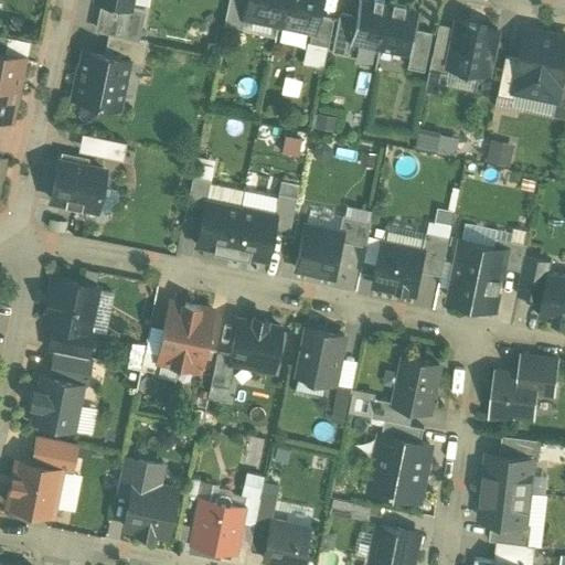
[(246,0),(226,0),(222,22),(241,27),(242,21),(246,0)]
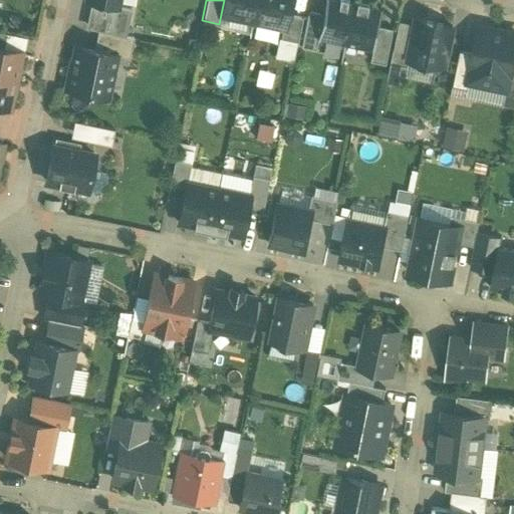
[(251,26),(257,0),(224,0),(220,19),(251,26)]
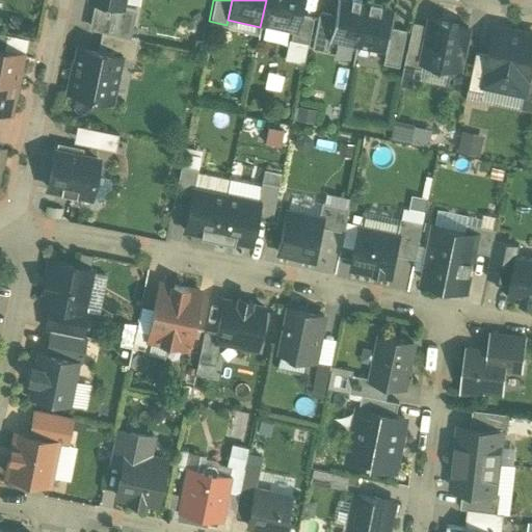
[(266,0),(260,27),(292,34),(297,15),(299,0),(266,0)]
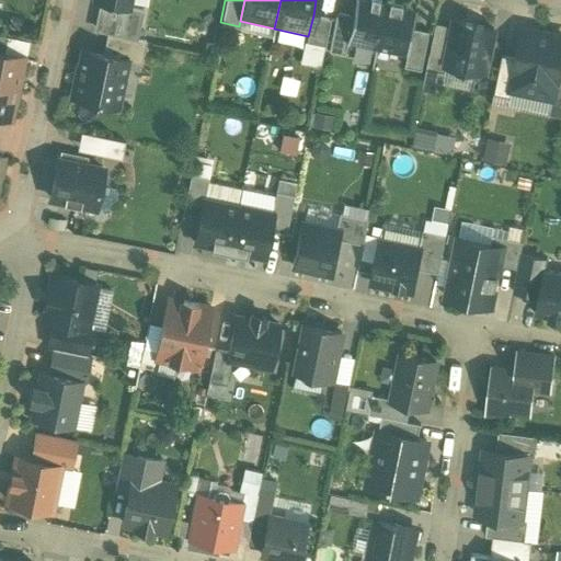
[(377,48),(387,3),(373,0),(357,0),(354,16),(348,42),(377,48)]
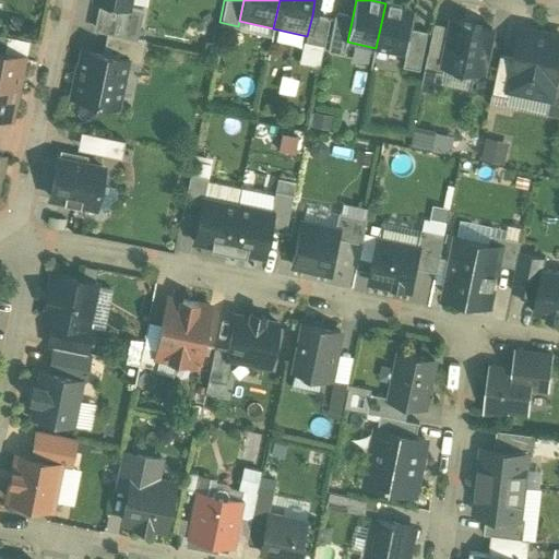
[(142,10),(99,1),(93,30),(135,39),(142,10)]
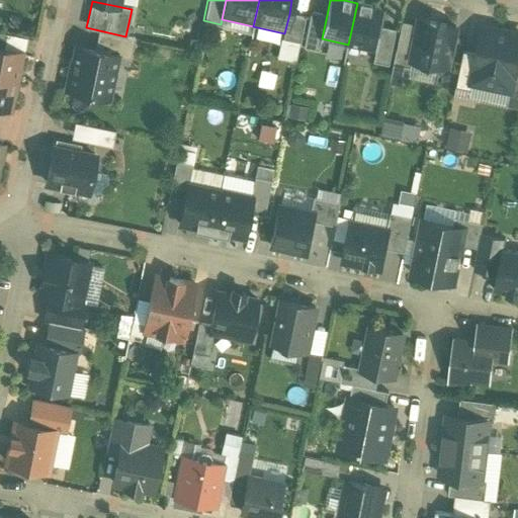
[(357,3),(348,45),(375,51),(381,26),(384,9),(357,3)]
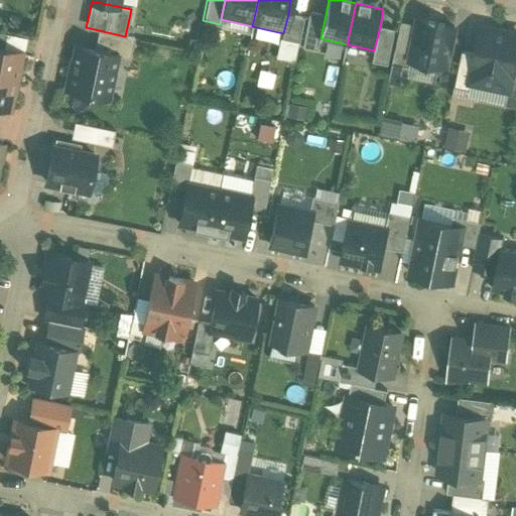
[(320,38),(326,15),(309,12),(301,46),(318,49),(320,38)]
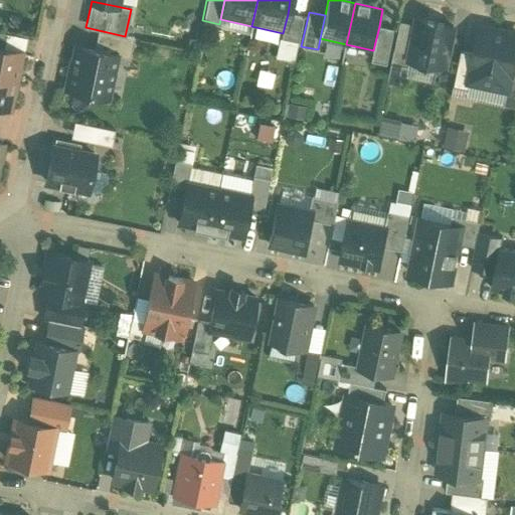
[(288,14),(283,33),(282,37),(297,41),(303,17),(288,14)]
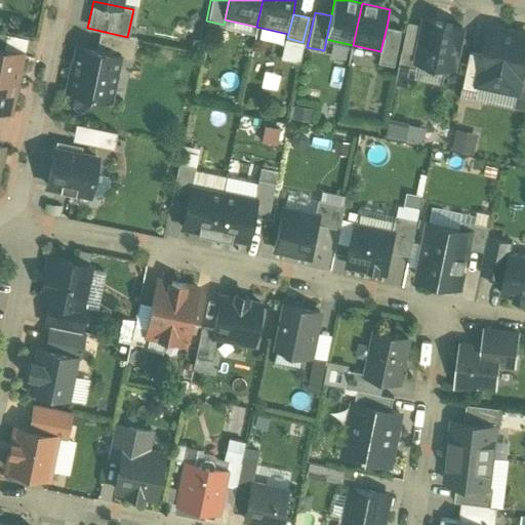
[(423,18),(413,65),(456,74),(467,28),(423,18)]
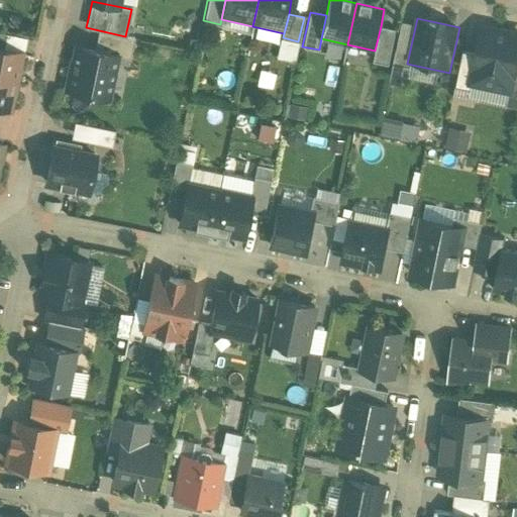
[(516,29),(480,22),(468,82),(511,91),(516,62),(516,29)]
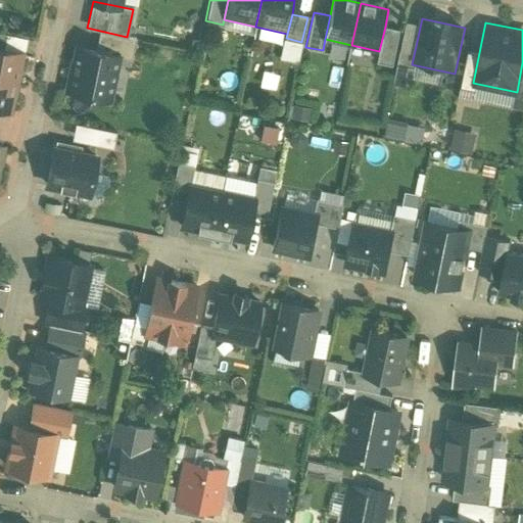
[(400,30),(385,27),(379,51),(377,61),(392,64),(400,30)]
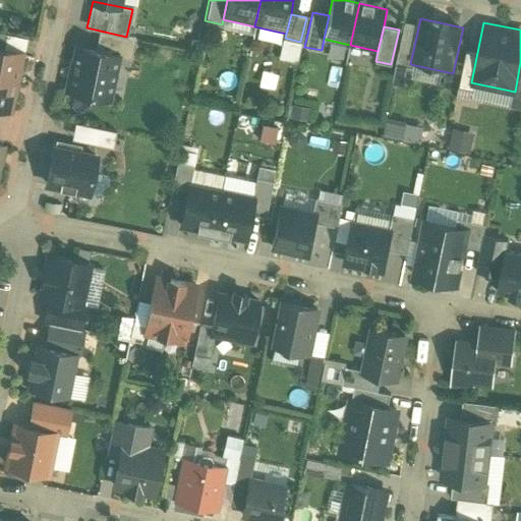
[(64,92),(106,102),(116,60),(128,63),(134,40),(95,31),(91,50),(75,46),(64,92)]
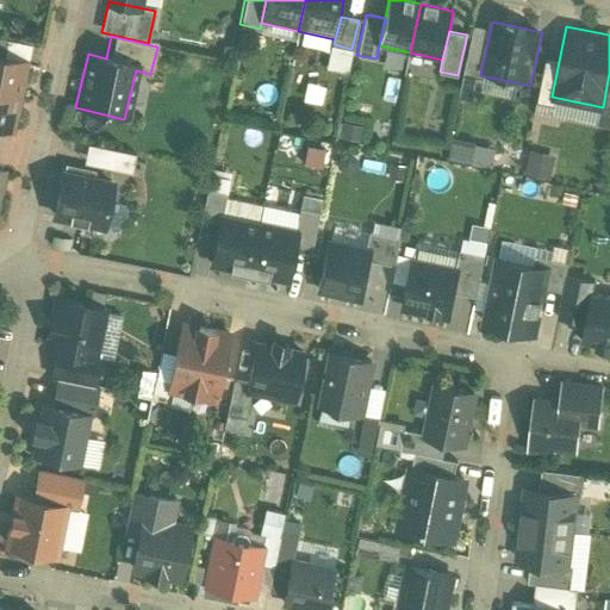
[(0,92),(18,95),(25,62),(5,57),(0,56),(0,92)]
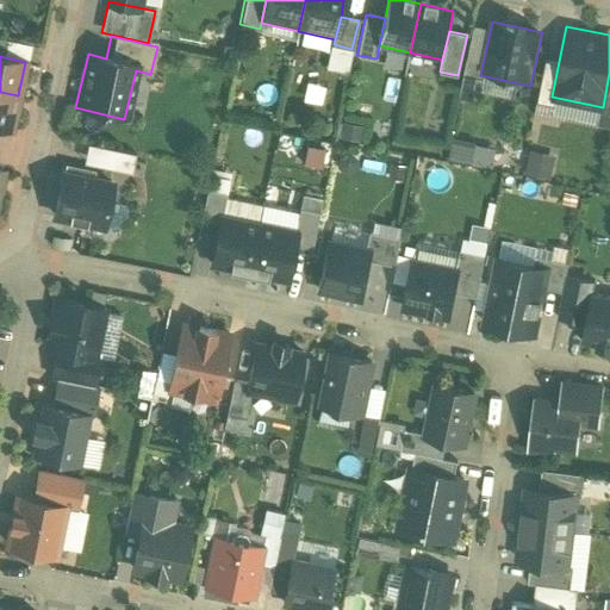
[(0,126),(11,129),(18,95),(0,92),(0,126)]
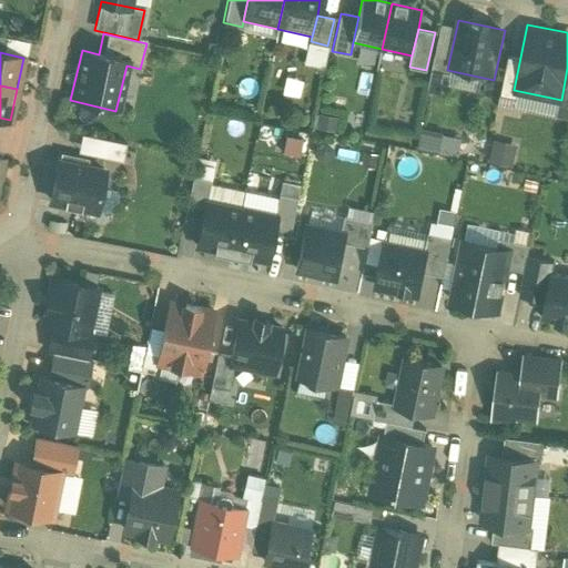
[(79,132),(77,150),(121,158),(124,140),(79,132)]
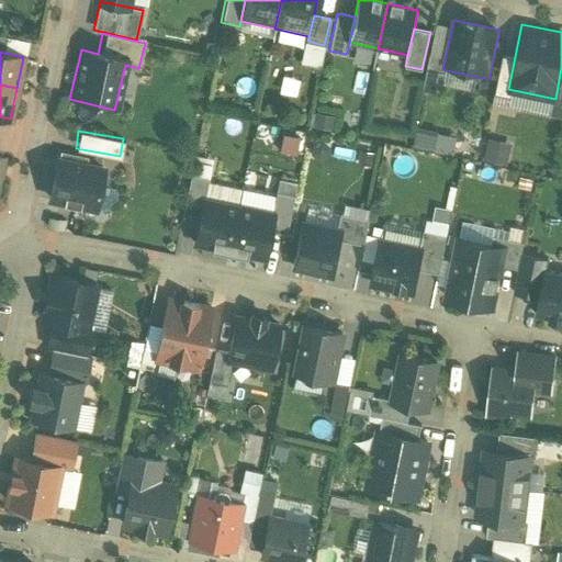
[(280,149),(295,153),(299,136),(283,132),(280,149)]
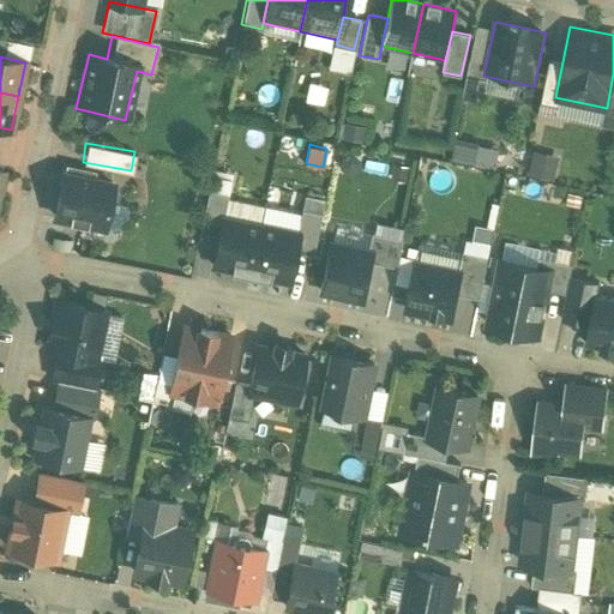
[(553,178),(558,156),(534,150),(529,172),(553,178)]
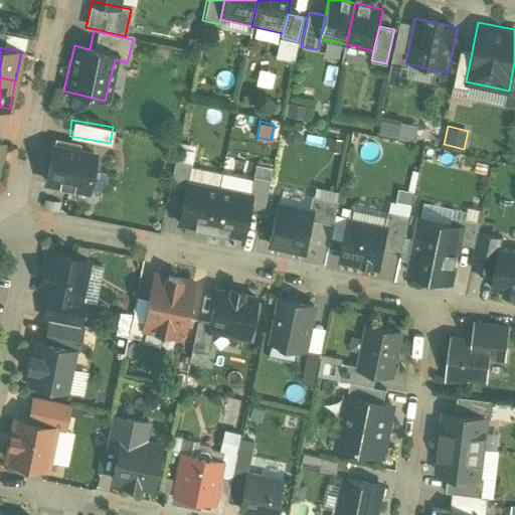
[(51,144),(41,185),(86,195),(96,154),(51,144)]
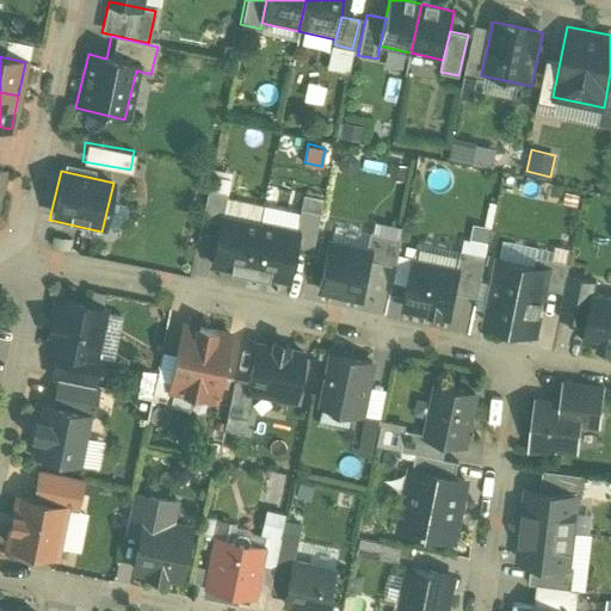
[(216,235),(221,215),(224,196),(207,192),(198,232),(216,235)]
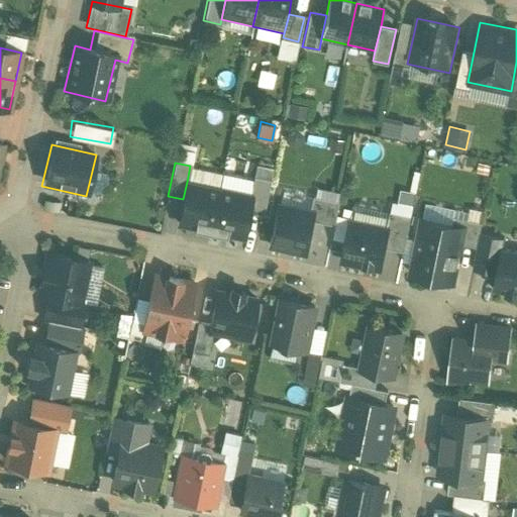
[(254,180),(251,195),(248,213),(261,216),(268,182),(254,180)]
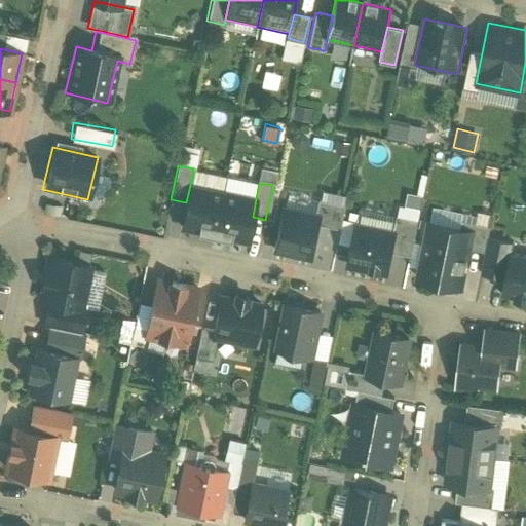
[(215,237),(224,192),(190,185),(186,202),(180,230),(215,237)]
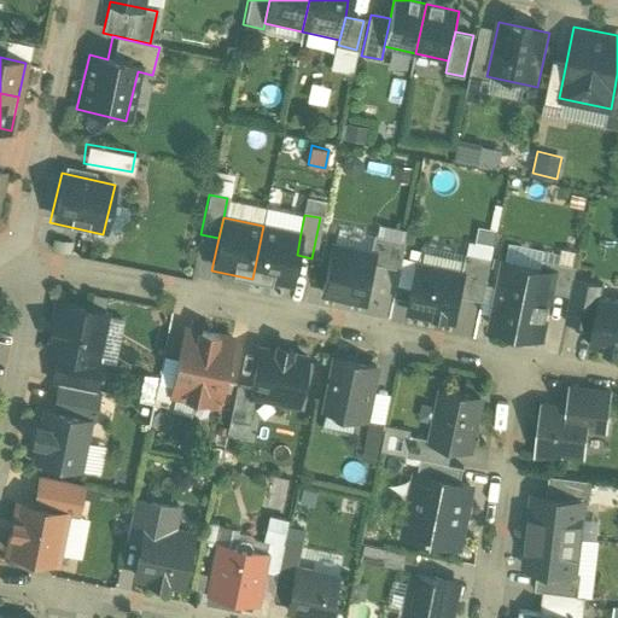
[(301,233),(263,226),(252,279),(290,286),(297,255),(301,233)]
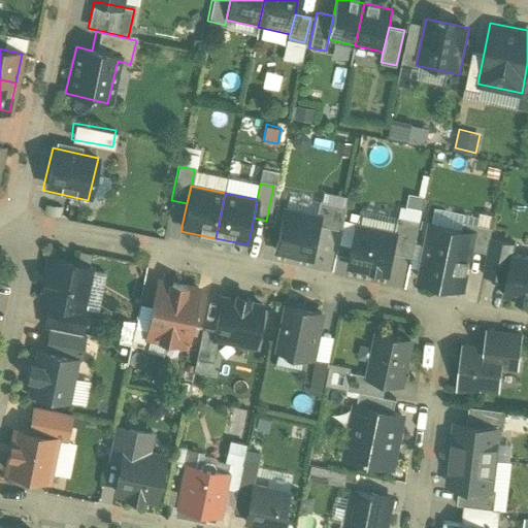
[(282,209),(272,254),(311,262),(322,219),(282,209)]
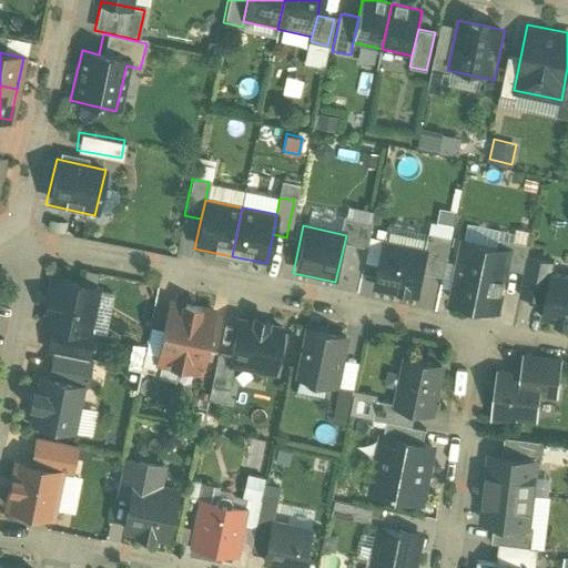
[(429,236),(426,252),(422,273),(443,277),(450,241),(429,236)]
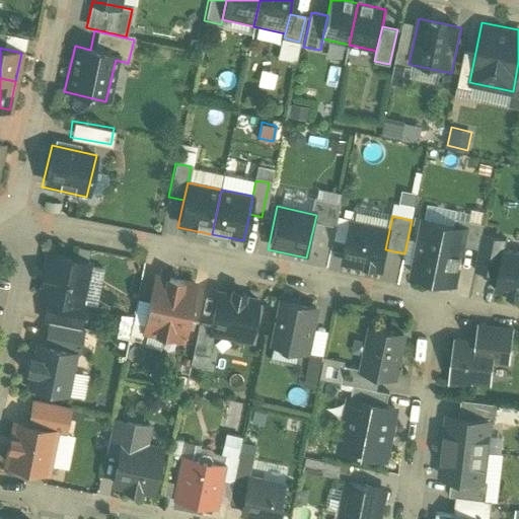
[(485,224),(456,218),(454,226),(466,228),(462,245),(479,248),(485,224)]
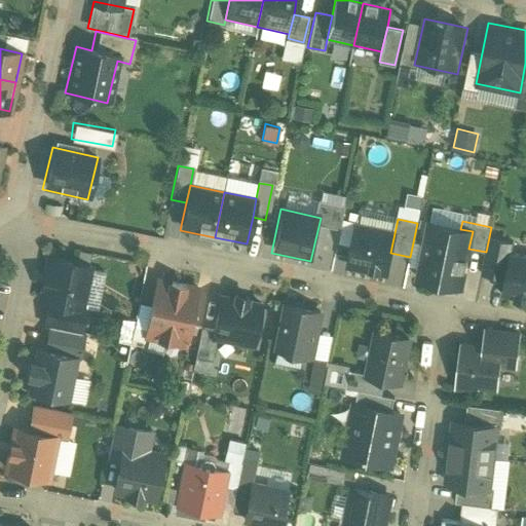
[(425,252),(466,260),(468,249),(473,231),(460,229),(430,223),(425,252)]
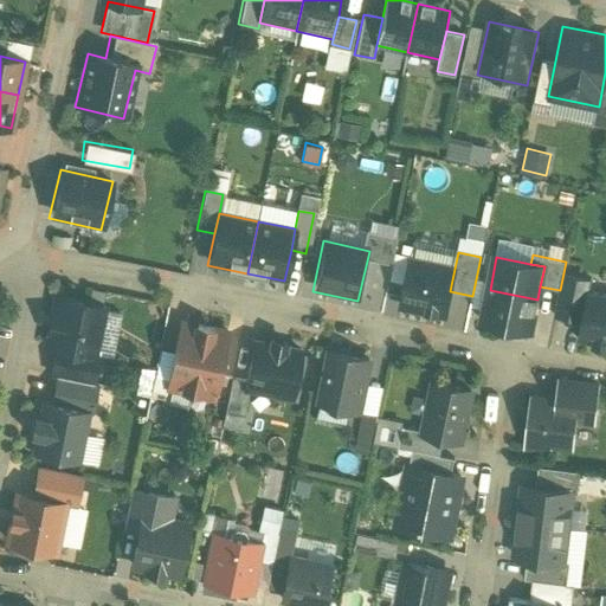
[(408,259),(399,309),(445,317),(450,291),(455,269),(408,259)]
